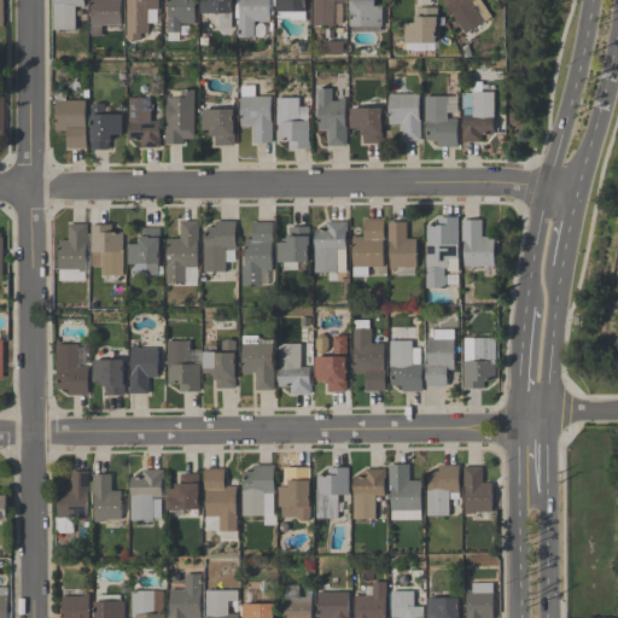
[(75,6),(75,29),(53,29),(53,0),(83,0),(83,6),(75,6)]
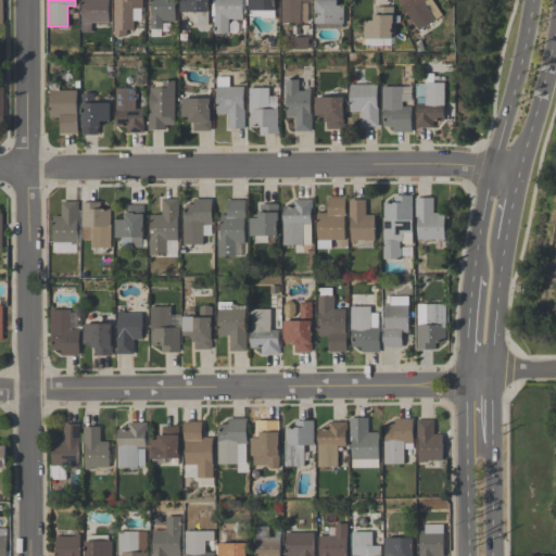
[(81,33),(81,0),(109,0),(109,22),(91,22),(91,33),(81,33)]
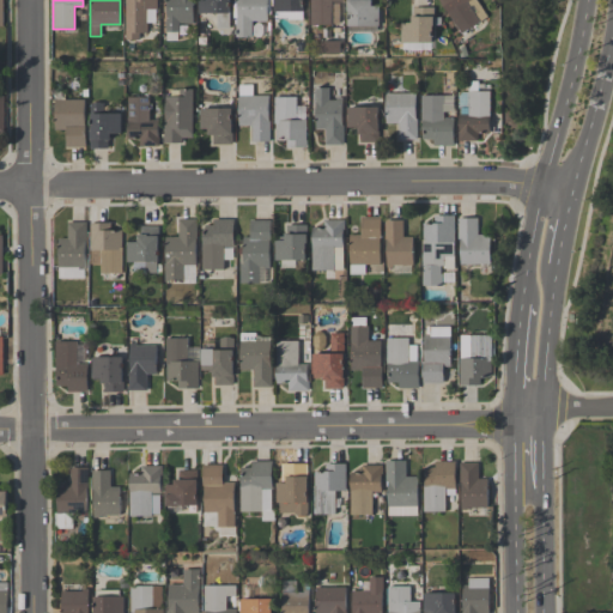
[(126,38),(126,0),(157,0),(157,8),(147,8),(147,23),(149,23),(149,32),(140,32),(140,38),(126,38)]
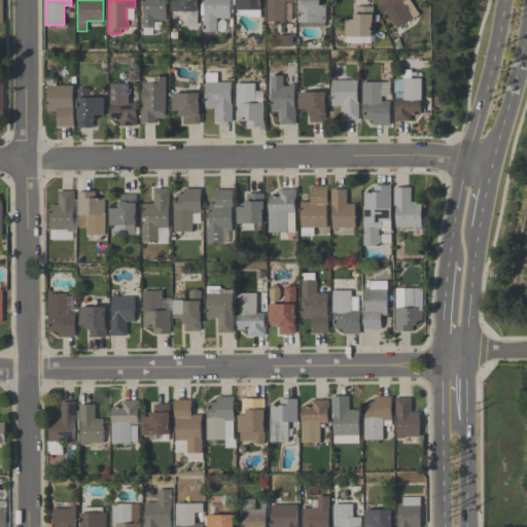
[(144,0),(167,0),(167,20),(154,20),(154,27),(143,27),(143,16),(144,16),(144,0)]
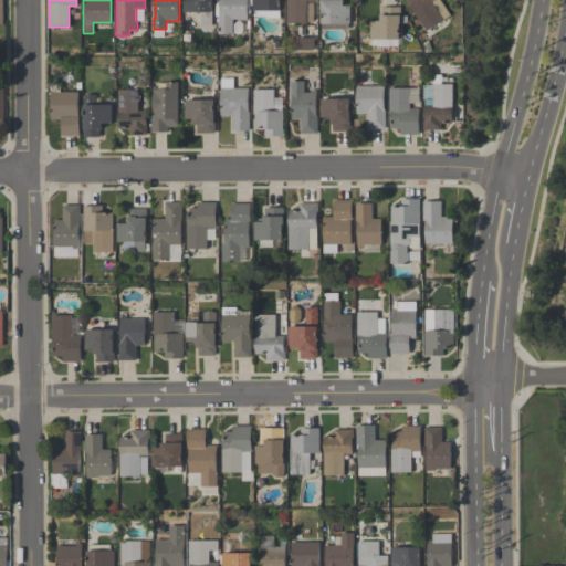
[(212,0),(212,25),(201,25),(201,11),(185,11),(185,0),(212,0)]
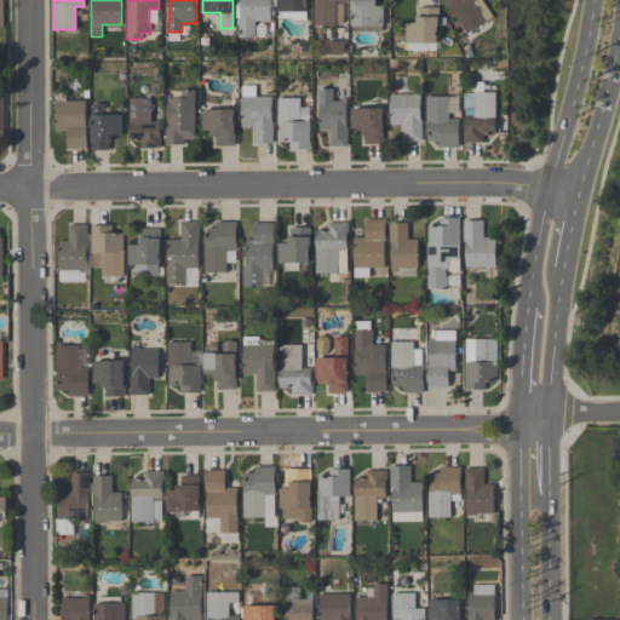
[(274,0),(274,16),(270,16),(270,22),(260,22),(260,21),(256,21),(256,38),(240,38),(240,18),(236,17),(237,1),(240,1),(240,0),(274,0)]
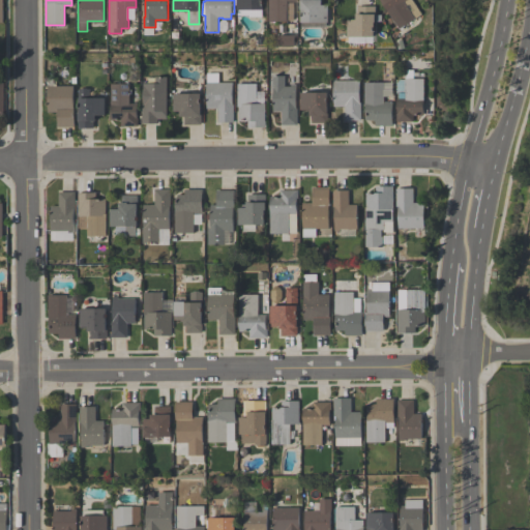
[(263,0),(263,9),(262,9),(262,17),(248,17),(248,15),(237,15),(237,9),(237,0),(263,0)]
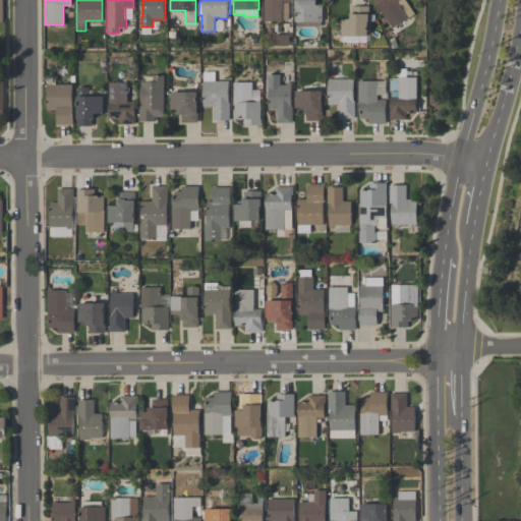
[(265,20),(265,0),(291,0),(291,2),(283,2),(283,20),(265,20)]
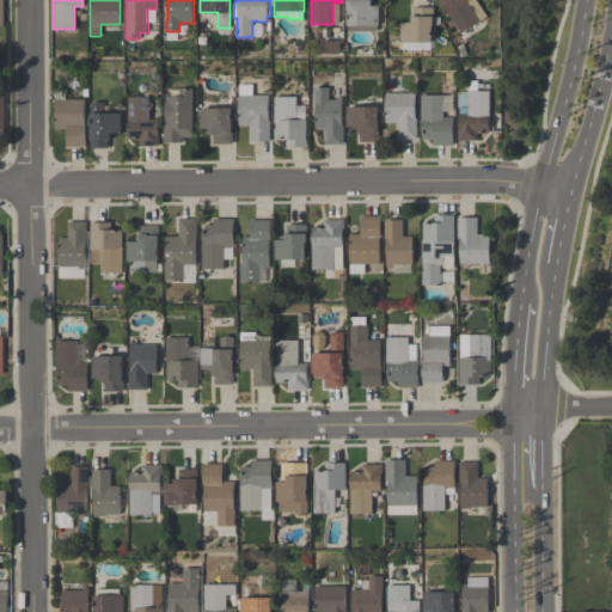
[(347,0),(372,0),(372,5),(379,5),(379,25),(347,25),(347,0)]
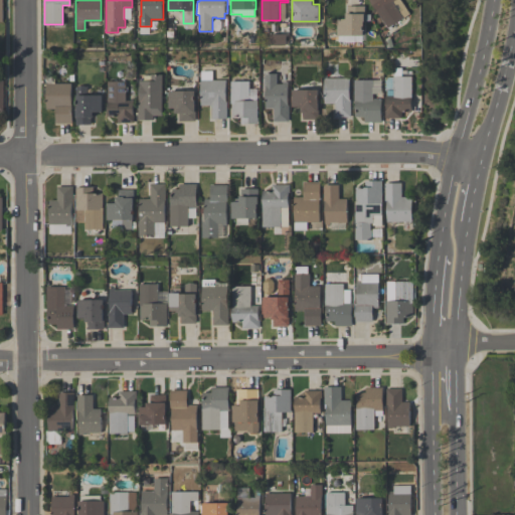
[(388,28),(368,0),(399,0),(409,14),(388,28)]
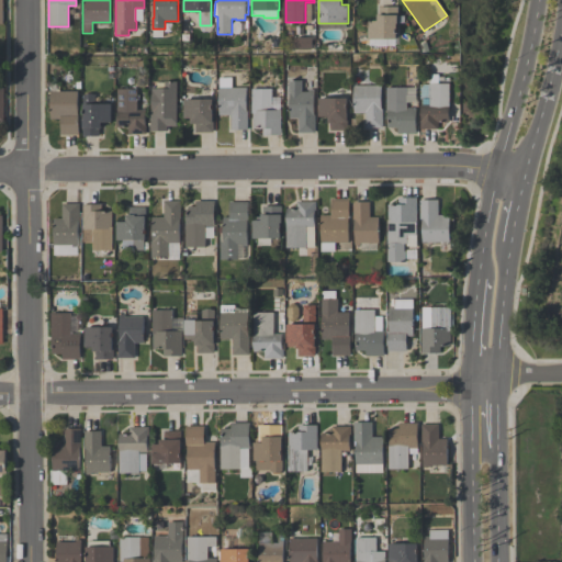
[(398,7),(398,23),(397,23),(397,37),(369,37),(369,20),(378,20),(378,13),(379,13),(379,7),(398,7)]
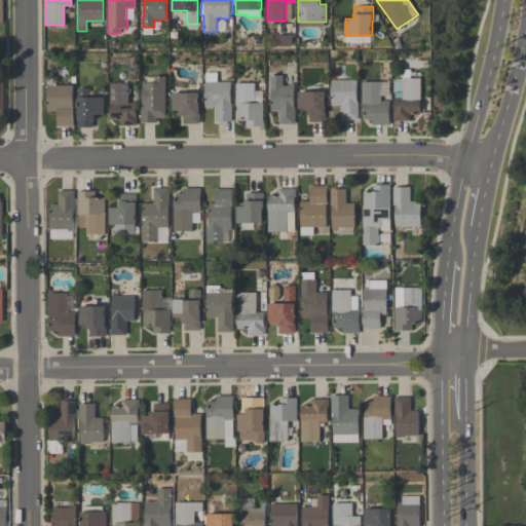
[(293,35),(293,45),(276,45),(276,35),(293,35)]
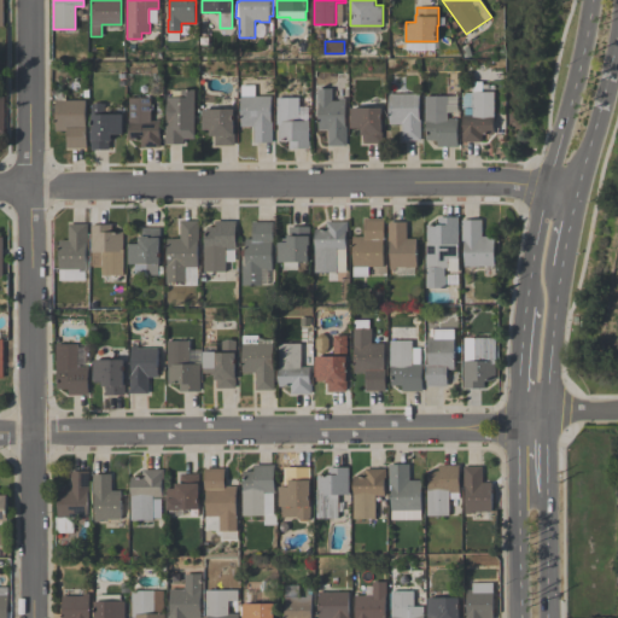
[(494,134),(482,134),(482,141),(462,141),(462,132),(464,132),(464,116),(472,115),(471,82),(482,82),(482,92),(494,92),(494,134)]
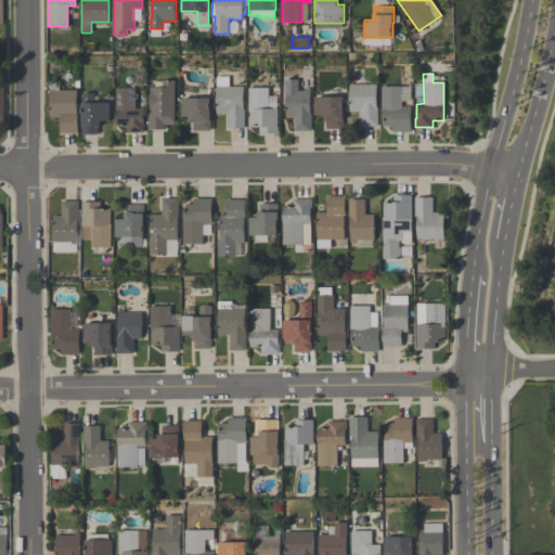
[(243,87),(243,110),(244,110),(244,128),(228,128),(228,114),(216,114),(216,77),(229,77),(228,87),(243,87)]
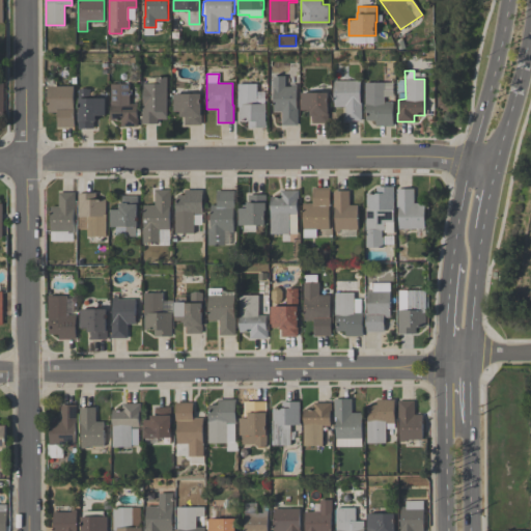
[(274,112),(274,88),(273,88),(273,76),(285,76),(285,87),(290,87),(290,85),(297,85),(297,109),(298,109),(298,126),(281,126),(281,112),(274,112)]
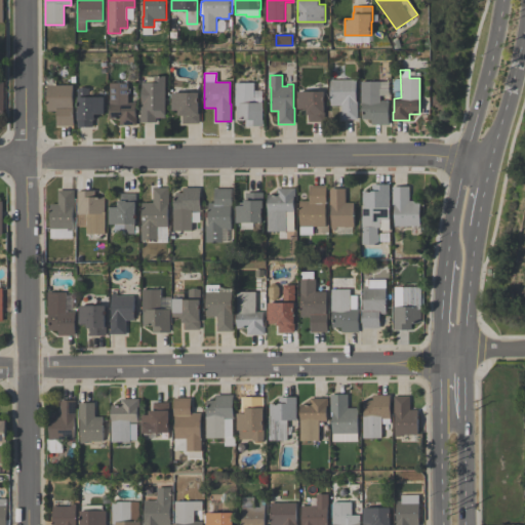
[(139,122),(139,105),(142,105),(142,82),(153,82),(153,76),(165,76),(165,117),(156,117),(156,122),(139,122)]
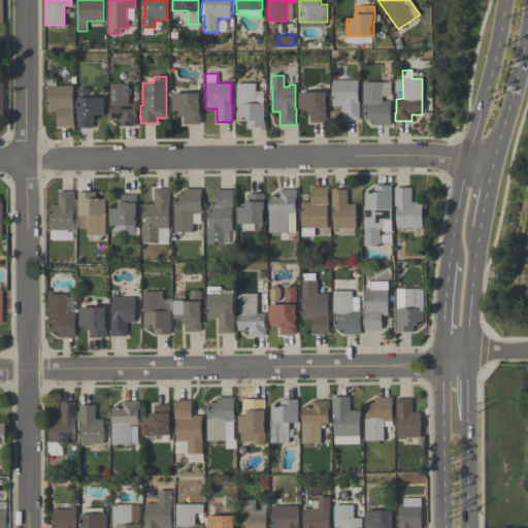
[(360,120),(343,120),(343,106),(332,106),(332,80),(358,80),(358,102),(360,102),(360,120)]
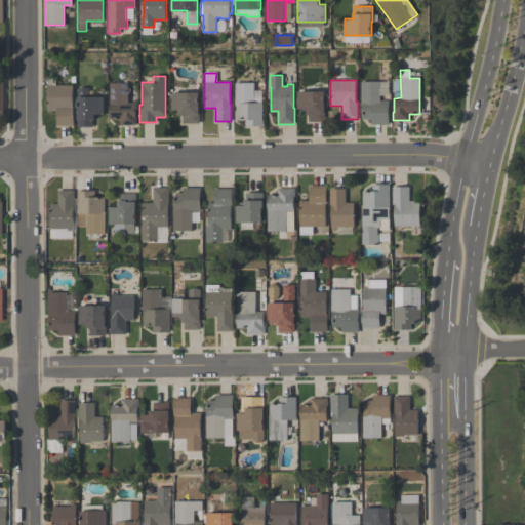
[(389,101),(389,124),(371,124),(371,119),(362,119),(362,104),(361,104),(361,81),(380,81),(380,101),(389,101)]
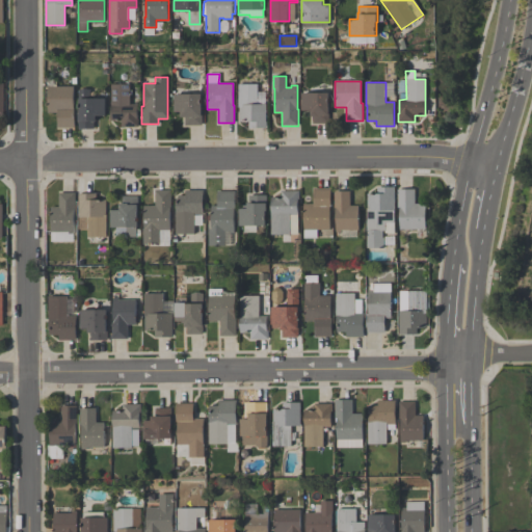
[(138,127),(121,127),(121,121),(110,121),(110,84),(129,84),(129,104),(137,104),(137,117),(138,117),(138,127)]
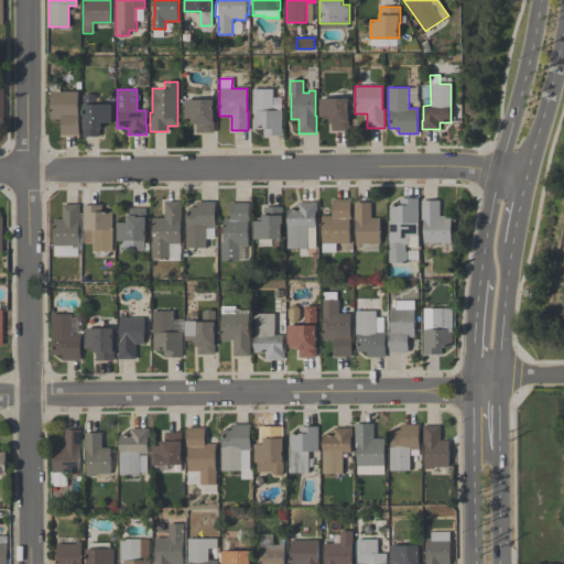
[(263,136),(263,129),(253,129),(253,89),(272,89),(272,105),(281,105),(281,129),(282,129),(282,136),(263,136)]
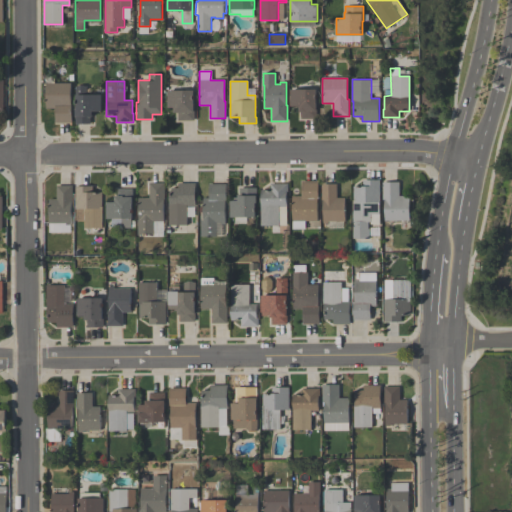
[(71,122),(55,122),(55,108),(45,108),(45,83),(70,83),(70,112),(71,112),(71,122)]
